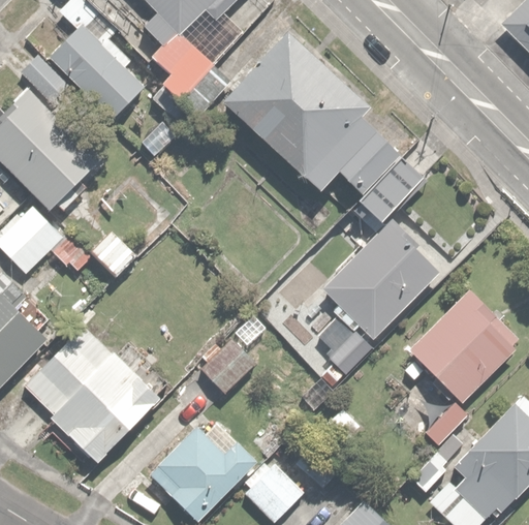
[(122,32),(86,0),(70,0),(60,12),(76,27),(49,58),(120,122),(151,88),(128,68),(135,61),(114,41),(122,32)]
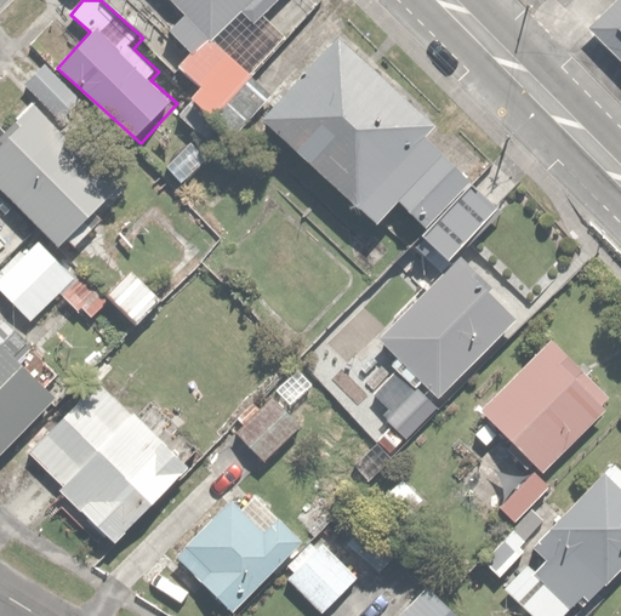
[(171,0),(183,12),(166,28),(186,49),(172,62),(197,86),(186,97),(226,138),(267,97),(211,39),(245,7),(256,18),(274,0),(171,0)]
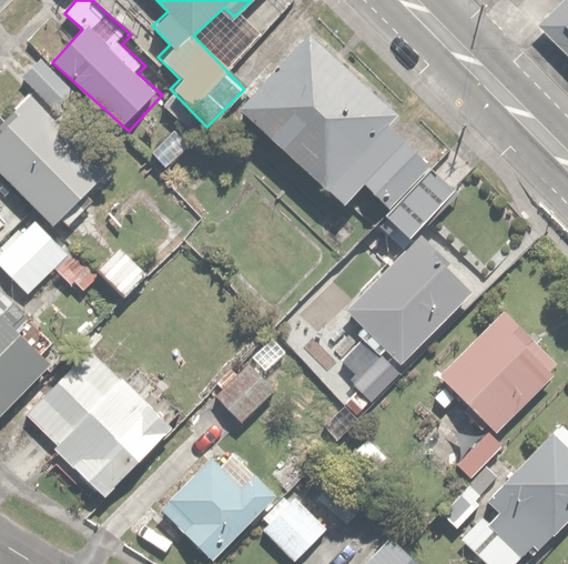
[(567,0),(560,0),(535,27),(567,59),(567,0)]
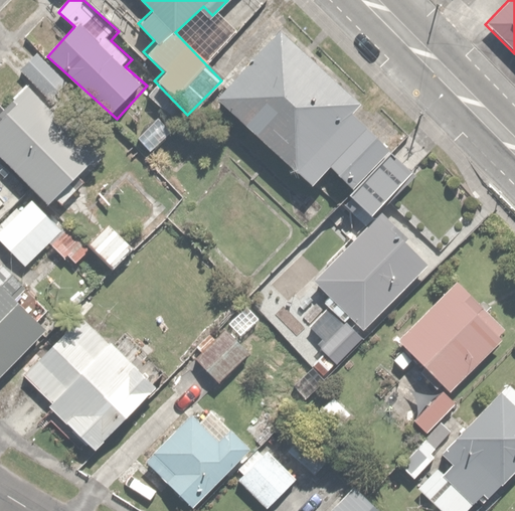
[(277,28),(214,98),(311,185),(330,165),(352,185),(346,192),(373,217),(412,174),(347,116),(359,103),(277,28)]
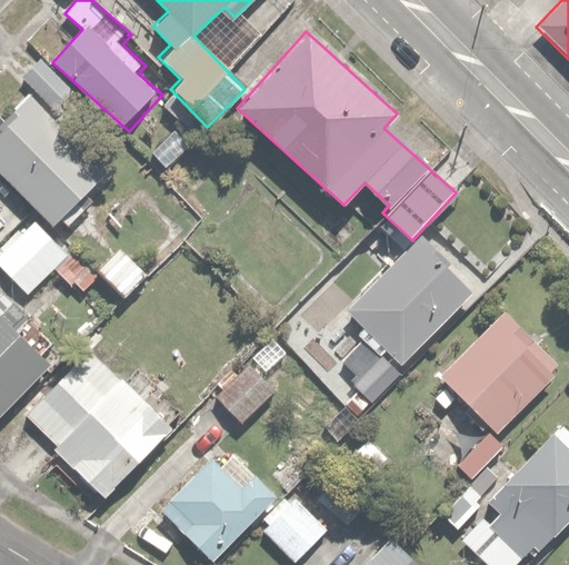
[(41,59),(22,80),(61,116),(80,95),(41,59)]
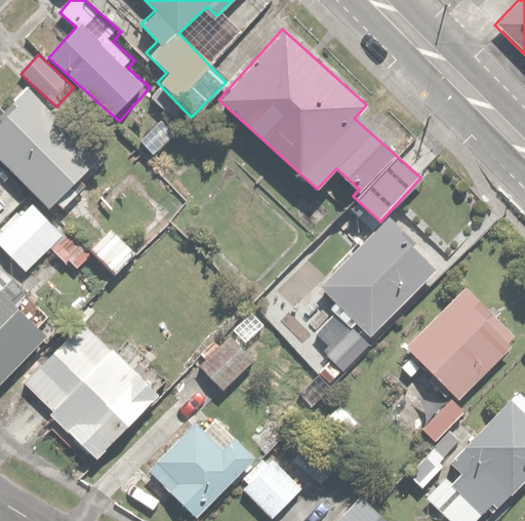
[(103,159),(28,88),(0,118),(0,161),(52,211),(59,205),(68,212),(82,197),(74,189),(103,159)]
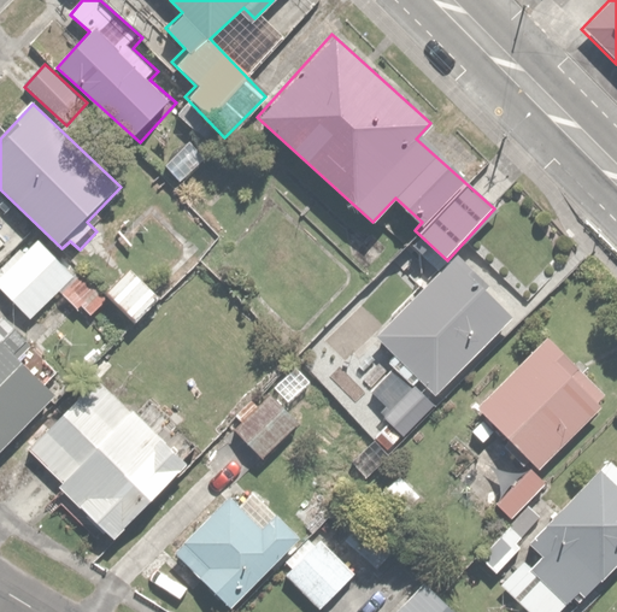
[(35,240),(0,276),(0,292),(31,322),(74,276),(35,240)]
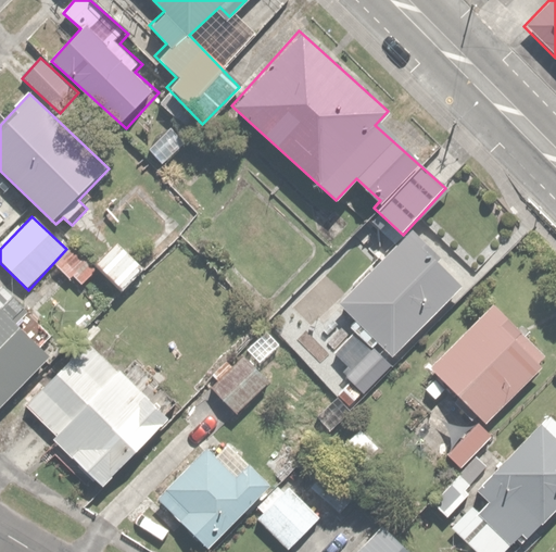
[(370,348),(376,342),(389,356),(462,290),(413,237),(340,302),(357,321),(351,326),(370,348)]
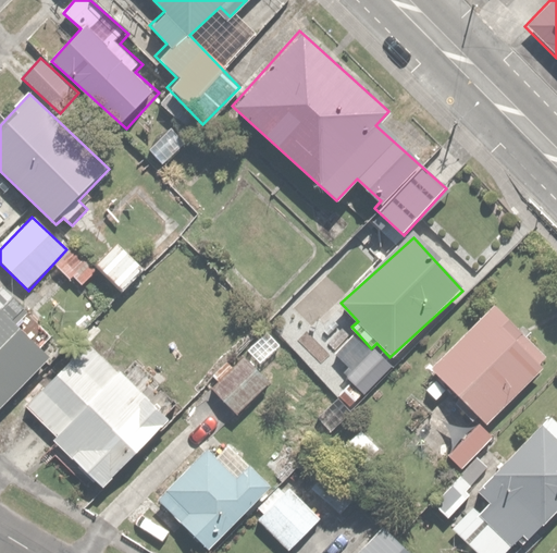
[(120,242),(97,266),(123,291),(146,267),(120,242)]
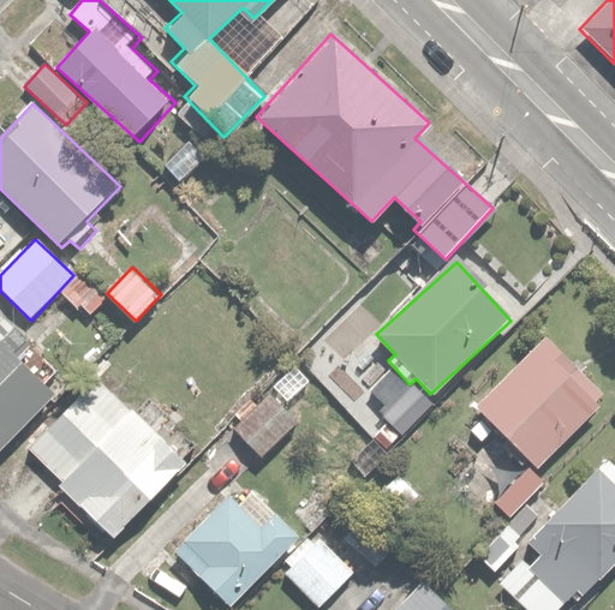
[(59,297),(76,312),(81,306),(94,320),(109,303),(79,275),(59,297)]
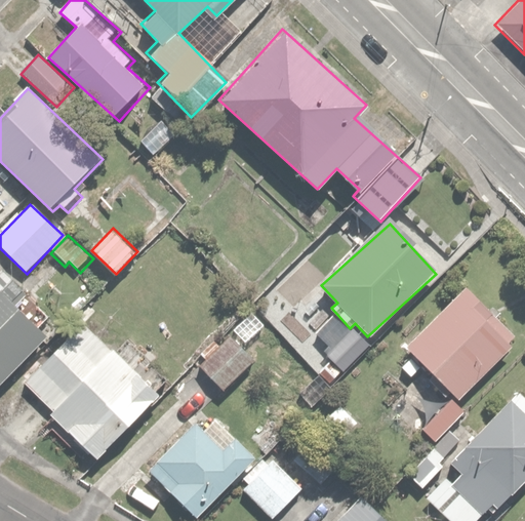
[(468,285),(404,348),(412,356),(403,365),(414,377),(425,367),(454,397),(420,431),(429,440),(463,405),(458,401),(521,339),(468,285)]
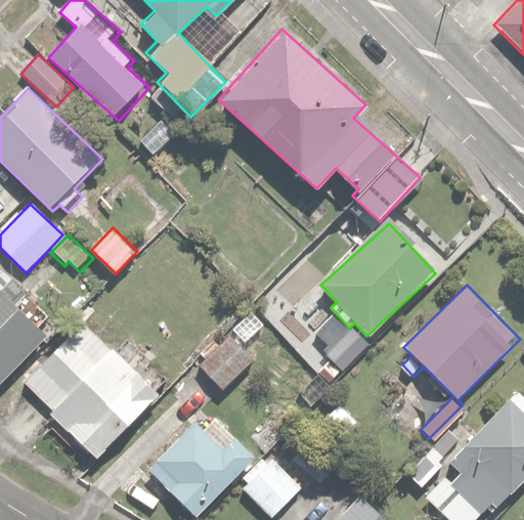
[(0,294),(0,382),(44,339),(0,294)]
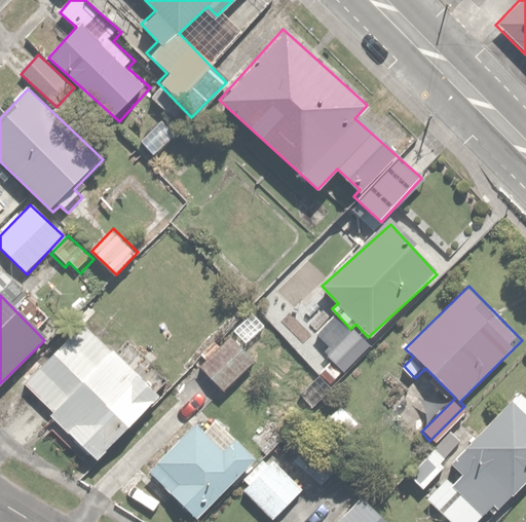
[(279,297),(261,315),(305,361),(325,342),(279,297)]
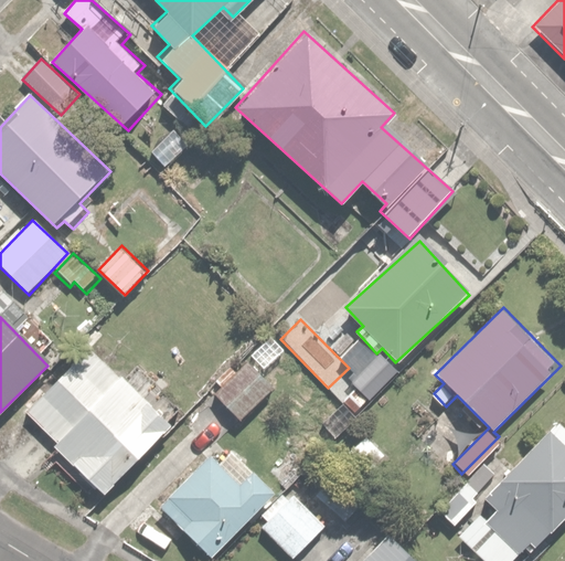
[(89,343),(24,413),(107,490),(183,409),(156,381),(144,394),(89,343)]
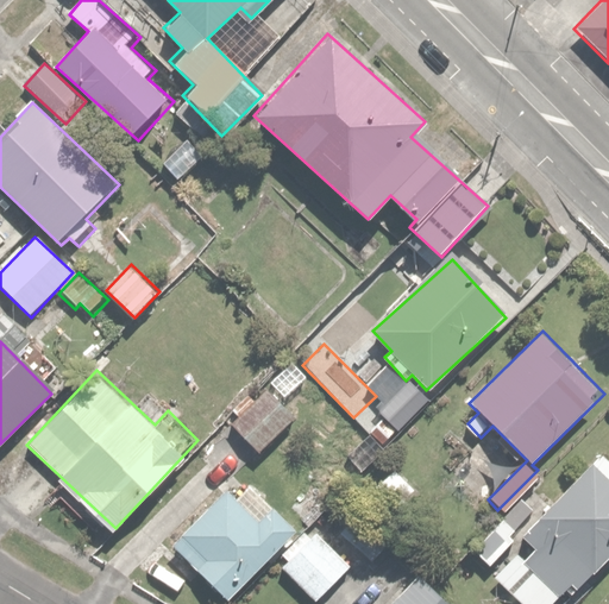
[(428,397),(409,381),(378,415),(383,419),(370,434),(384,446),(428,397)]
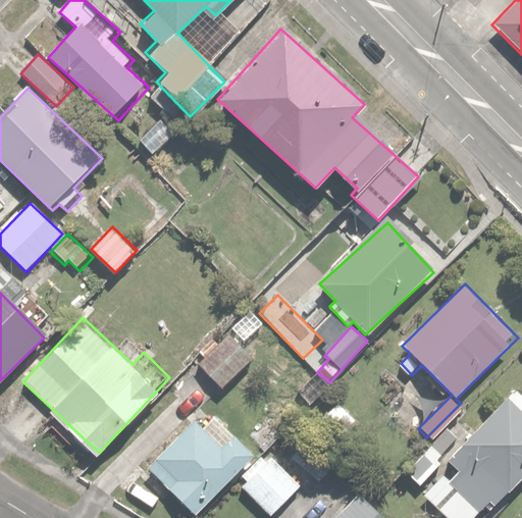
[(229,333),(198,364),(223,391),(255,360),(229,333)]
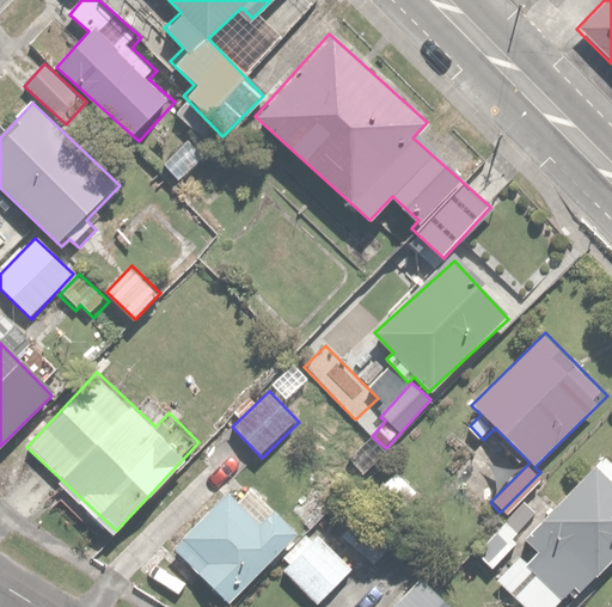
[(495,581),(519,606),(552,606),(611,552),(611,459),(607,454),(521,534),(539,555),(527,565),(520,557),(495,581)]
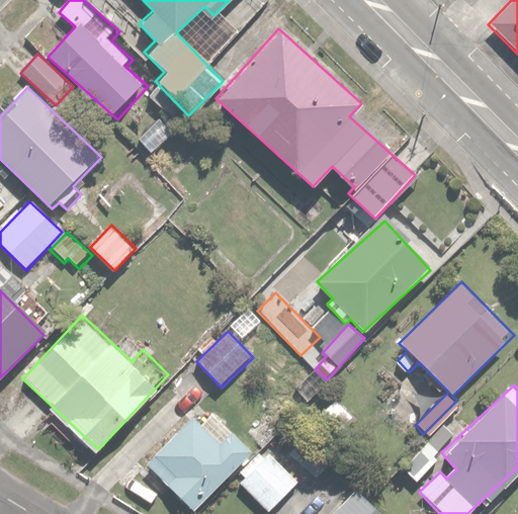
[(255,446),(236,427),(230,432),(208,412),(201,419),(194,411),(144,462),(192,510),(255,446)]
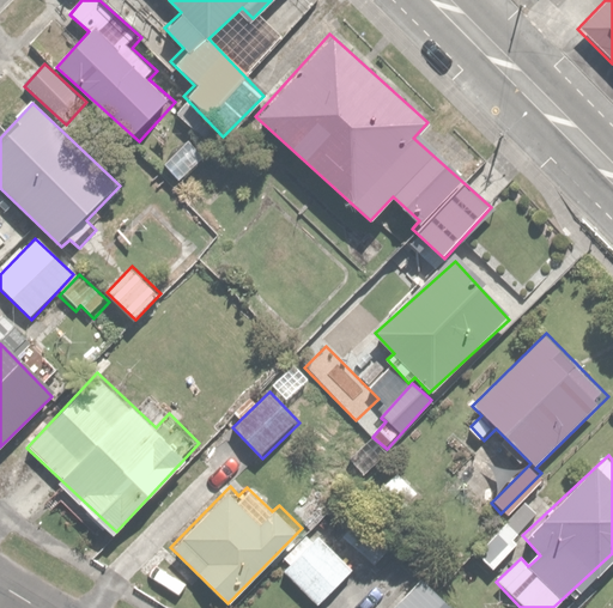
[(362,516),(341,542),(374,569),(394,542),(362,516)]
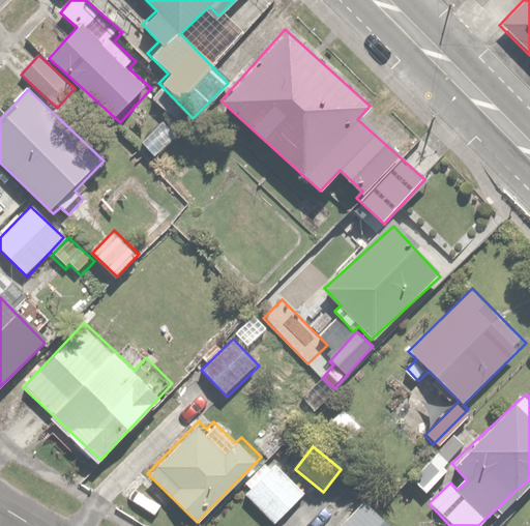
[(444,466),(449,460),(438,449),(411,479),(427,493),(448,469),(444,466)]
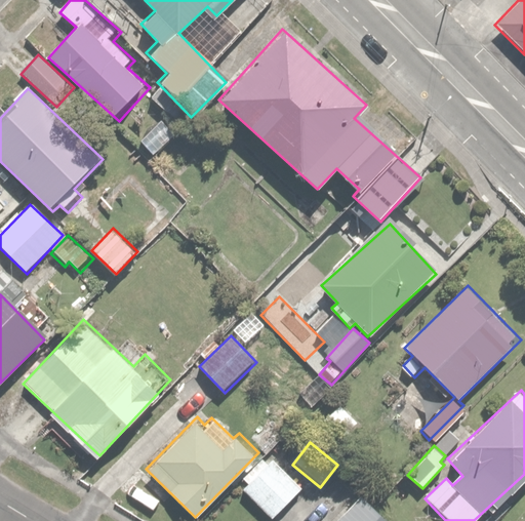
[(242,491),(273,520),(304,488),(267,453),(242,479),(248,485),(242,491)]
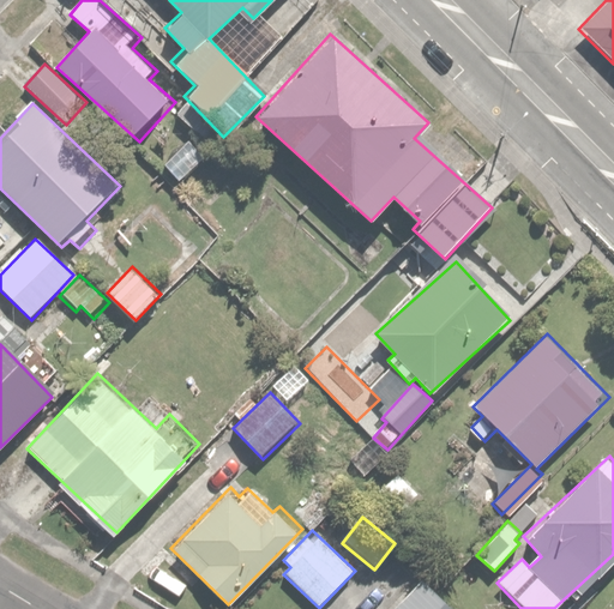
[(455,608),(423,578),(392,608),(455,608)]
